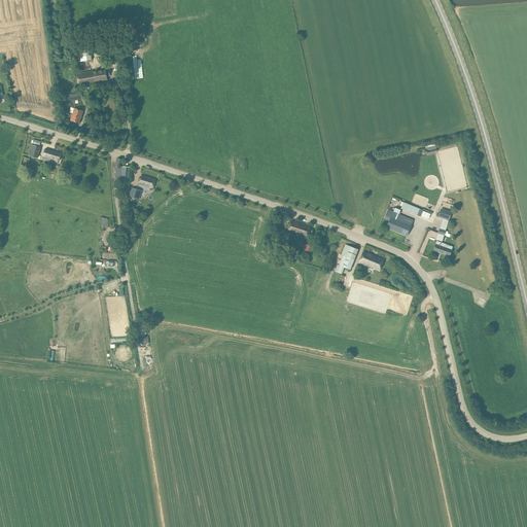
[(115,55),(120,55),(118,40),(115,41),(114,38),(108,38),(110,59),(116,59),(115,55)]
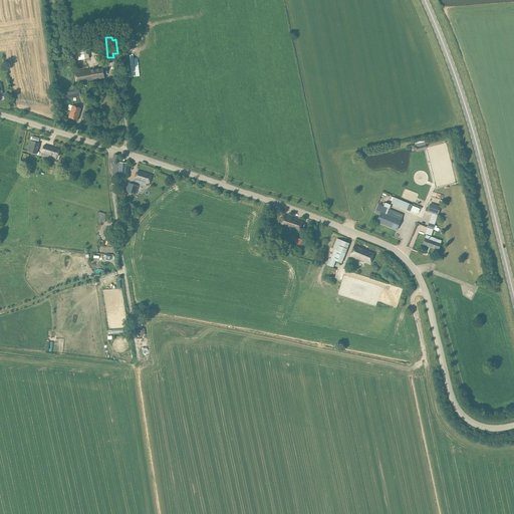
[(71,44),(73,60),(89,58),(87,41),(71,44)]
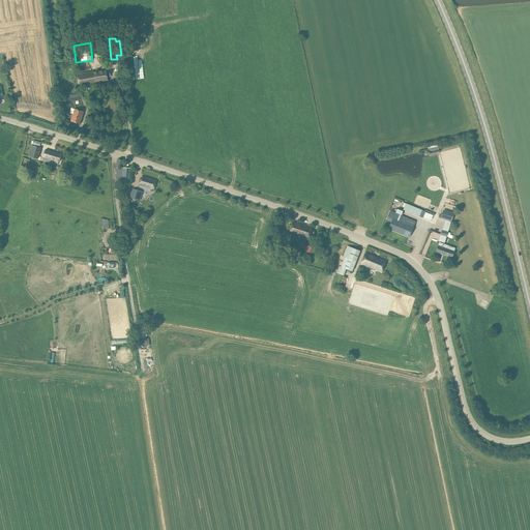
[(93,71),(77,75),(79,86),(108,81),(106,70),(93,74),(93,71)]
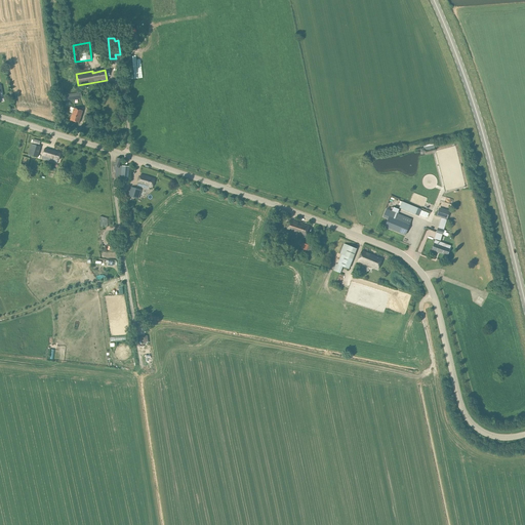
[(82,98),(81,92),(66,94),(67,101),(82,98)]
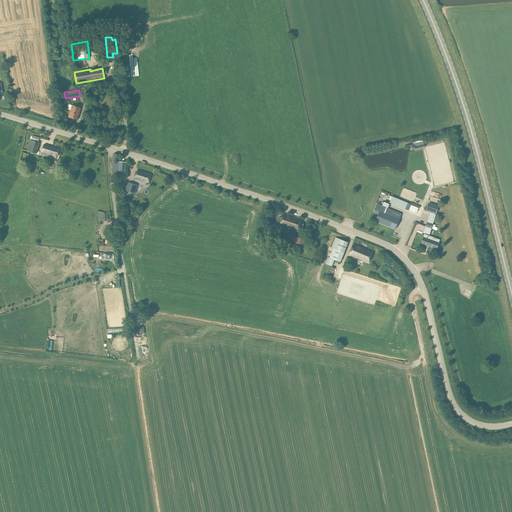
[(77,120),(81,108),(72,106),(68,117),(77,120)]
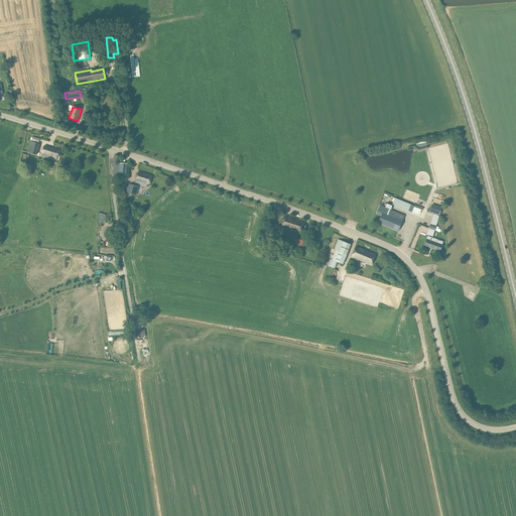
[(38,145),(30,143),(26,154),(34,156),(38,145)]
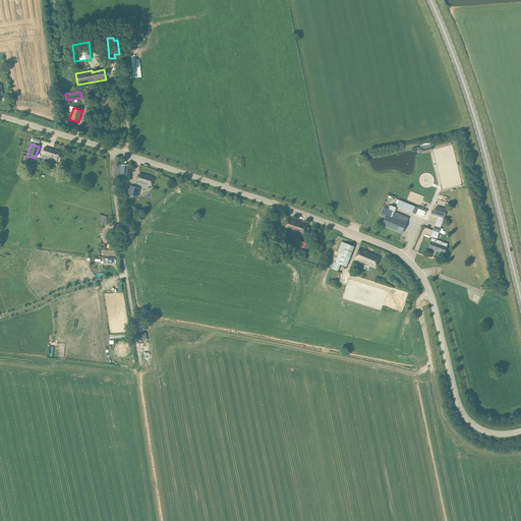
[(42,158),(53,161),(54,159),(58,160),(60,153),(45,148),(42,158)]
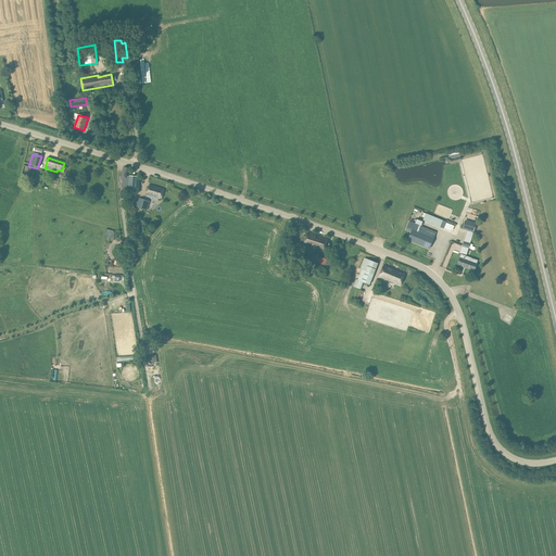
[(129,169),(124,167),(121,176),(122,176),(121,179),(122,180),(123,189),(136,190),(137,177),(127,176),(129,169)]
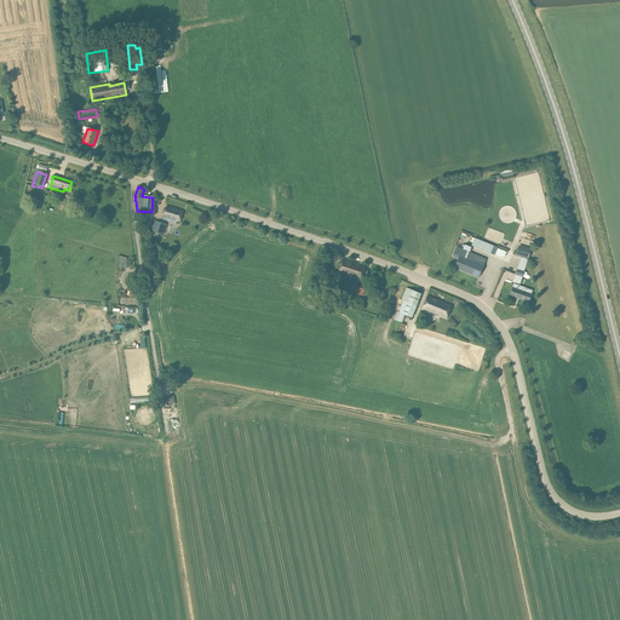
[(166,206),(162,219),(168,220),(174,223),(176,222),(179,223),(183,211),(174,208),(166,206)]
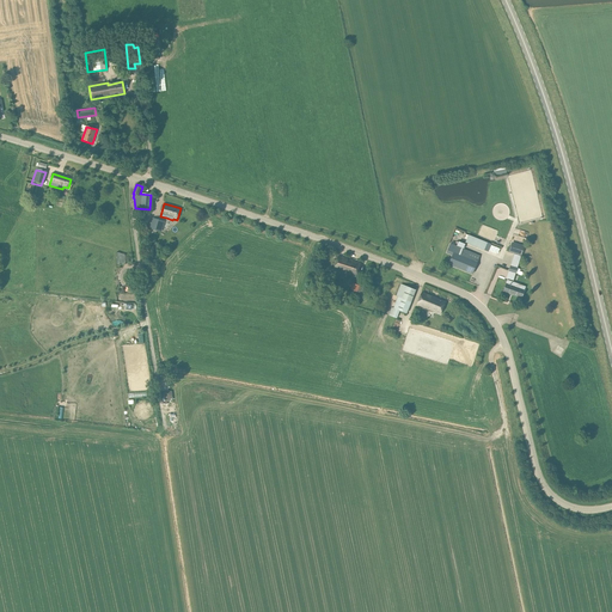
[(153,219),(151,228),(161,232),(165,221),(153,219)]
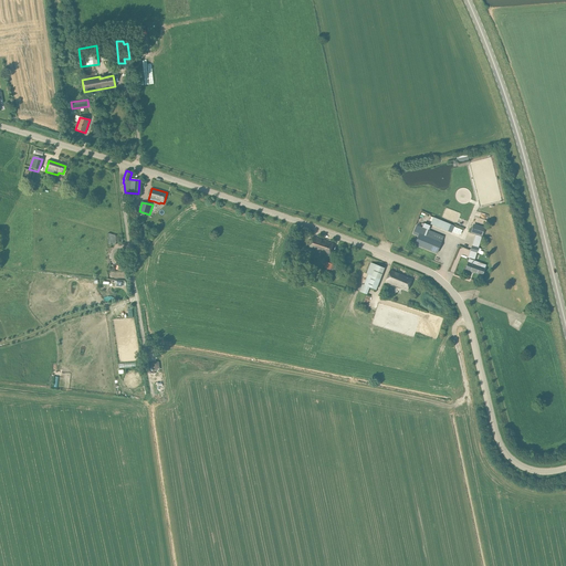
[(432,218),(429,224),(461,236),(463,229),(432,218)]
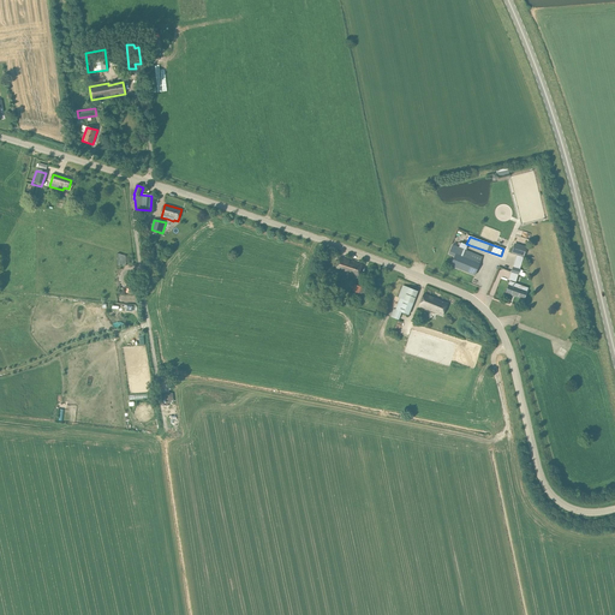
[(453,245),(452,249),(449,254),(455,256),(451,266),(475,275),(482,257),(466,250),(465,250),(467,245),(461,243),(459,248),(453,245)]
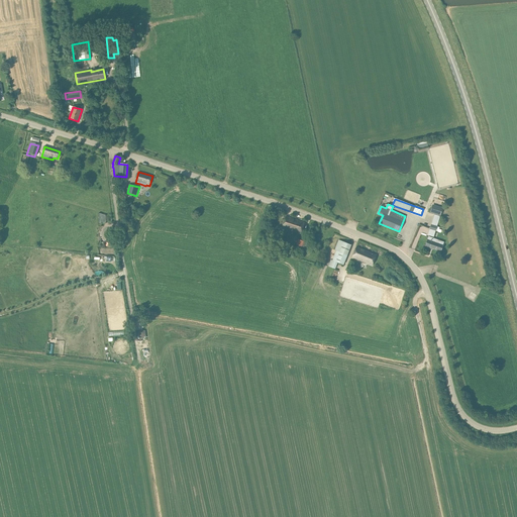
[(430,213),(440,216),(443,208),(432,204),(430,213)]
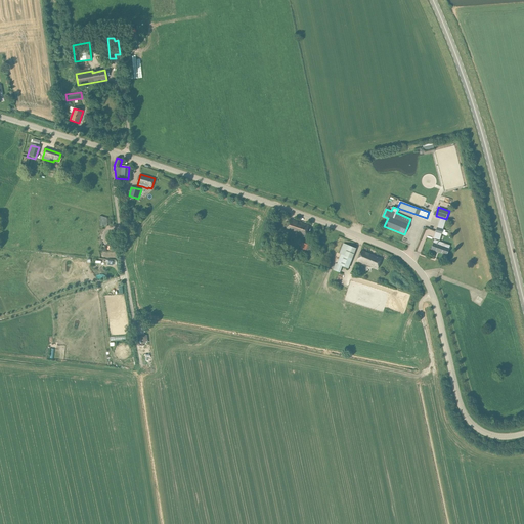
[(290,219),(286,231),(305,237),(309,225),(290,219)]
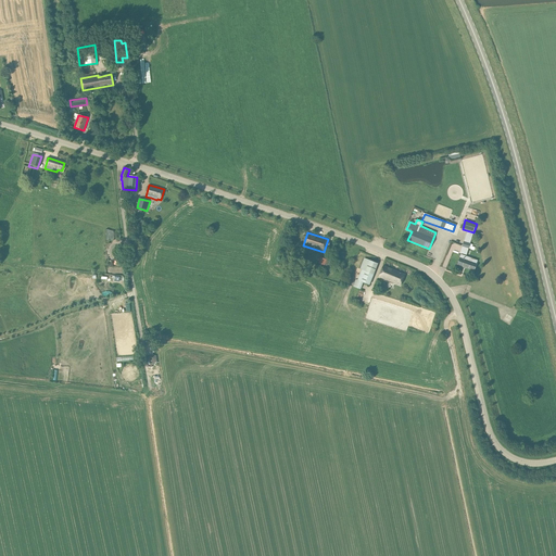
[(471,237),(466,236),(464,241),(460,252),(467,254),(471,237)]
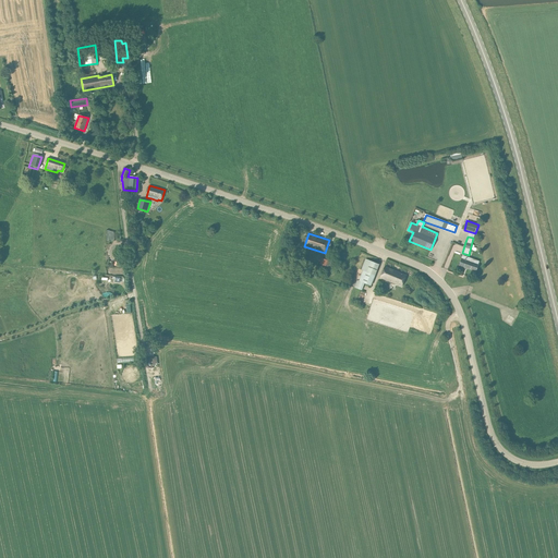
[(478,262),(462,255),(461,261),(459,266),(475,271),(477,267),(478,265),(477,265),(478,262)]
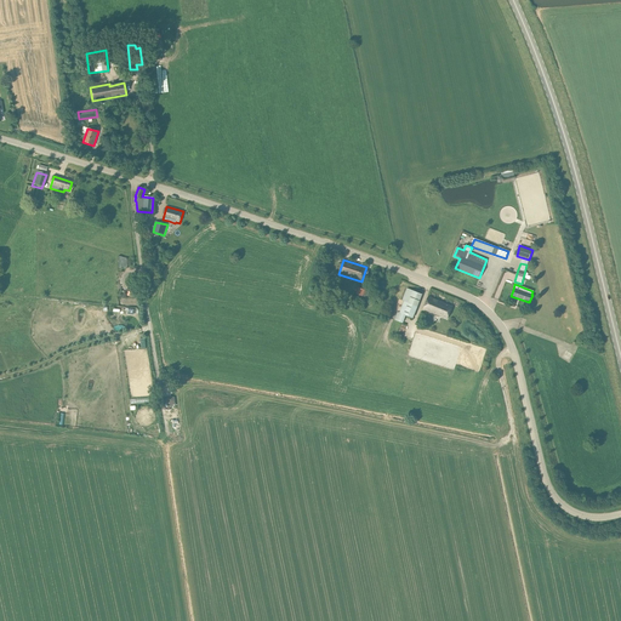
[(369,297),(371,291),(365,290),(358,286),(355,292),(363,296),(369,297)]
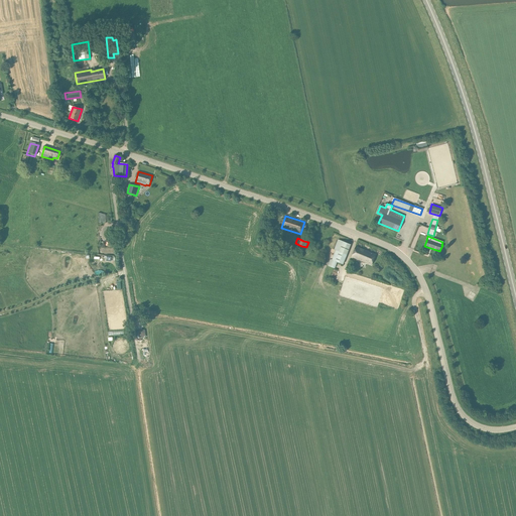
[(350,245),(338,240),(334,250),(336,250),(332,260),(331,259),(328,266),(335,268),(338,262),(343,264),(350,245)]
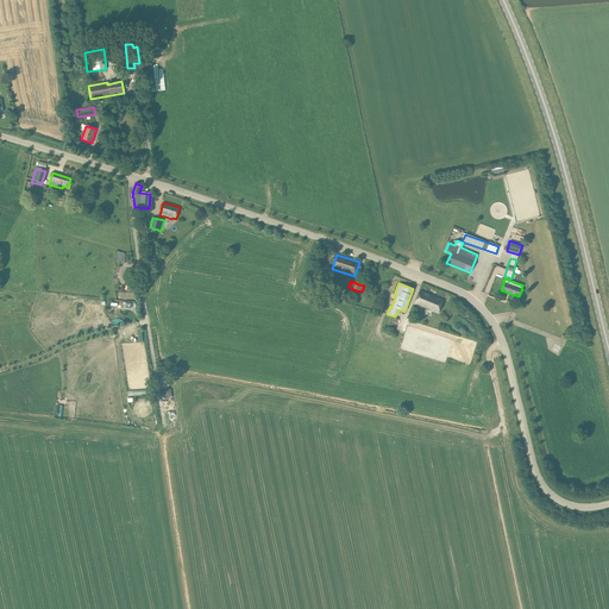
[(415,303),(438,313),(444,301),(420,290),(415,303)]
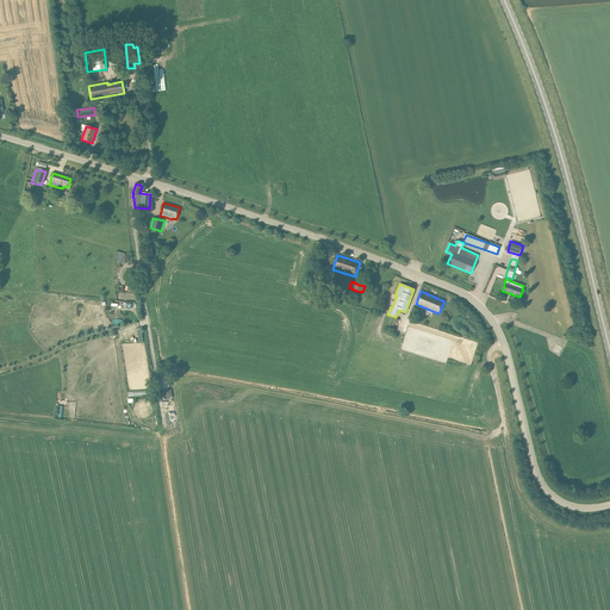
[(170,390),(167,391),(161,391),(163,403),(163,404),(165,404),(165,403),(167,403),(167,399),(170,399),(170,398),(172,398),(170,390)]
